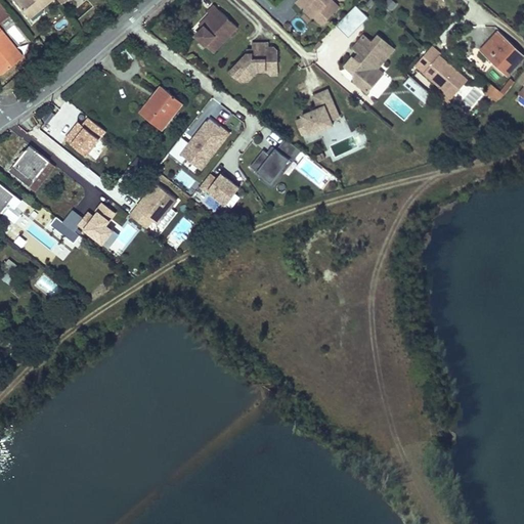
[(17,0),(15,3),(27,17),(49,0),(17,0)]
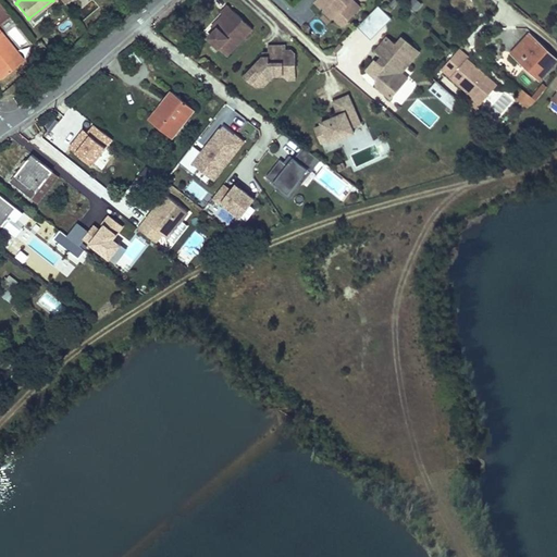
[(325,8),(317,0),(316,0),(314,2),(332,20),(333,17),(333,16),(336,14),(327,5),(325,8)]
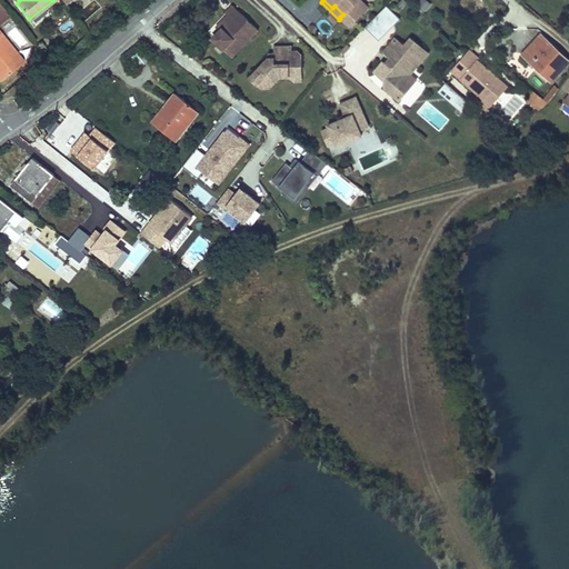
[(323,0),(332,8),(335,6),(343,15),(340,17),(340,18),(349,26),(367,7),(359,0),(323,0)]
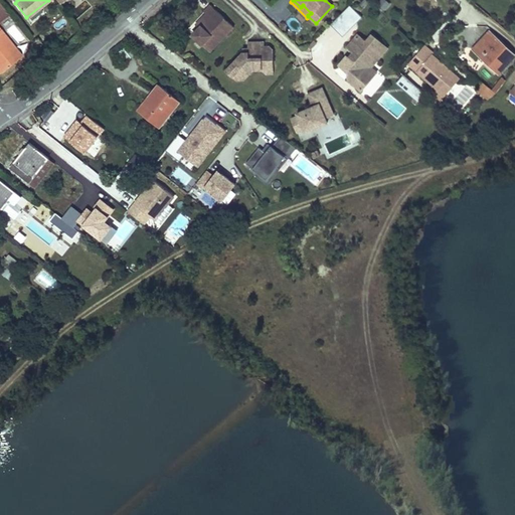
[(386,0),(379,0),(377,4),(384,10),(390,3),(386,0)]
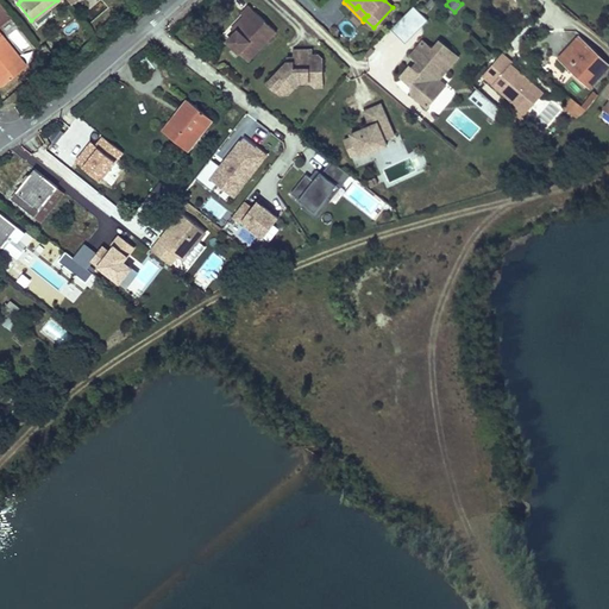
[(413,5),(391,29),(406,43),(428,19),(413,5)]
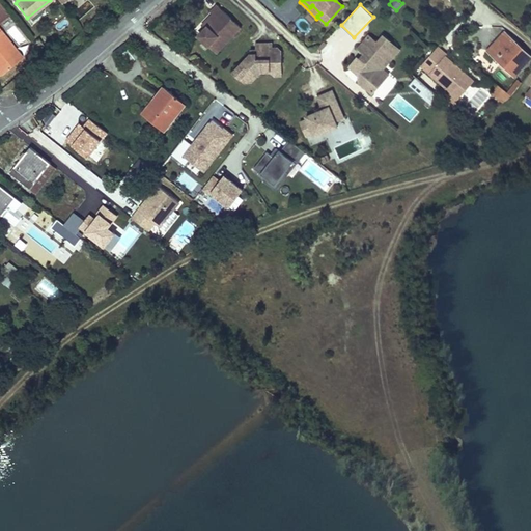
[(199,33),(218,51),(241,27),(217,5),(211,11),(213,14),(216,18),(207,26),(199,33)]
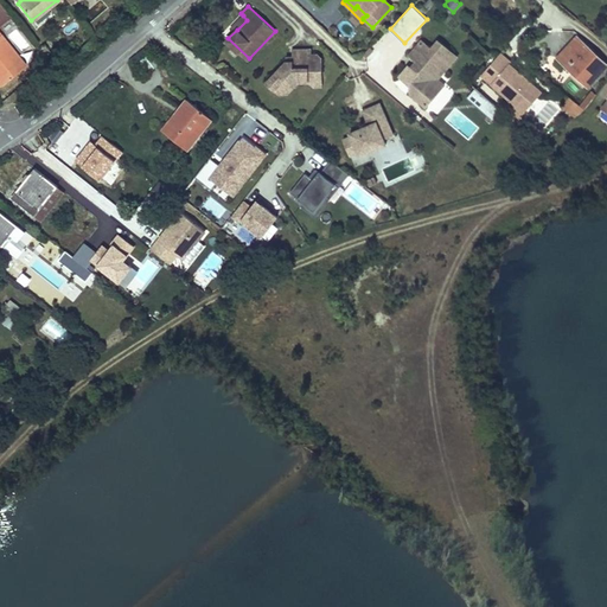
[(0,24),(10,17),(7,13),(0,18),(0,75),(5,81),(25,64),(0,32),(0,24)]
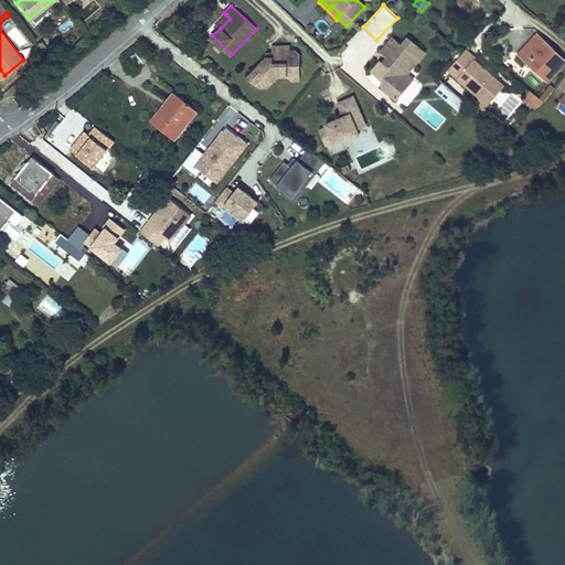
[(217,24),(221,28),(230,19),(226,14),(217,24)]
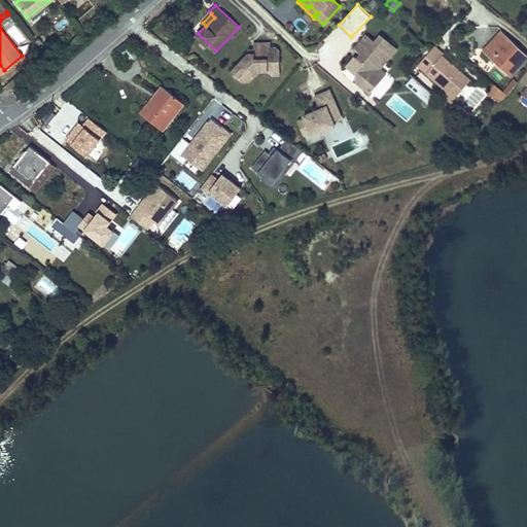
[(526,56),(501,32),(485,49),(511,73),(526,56)]
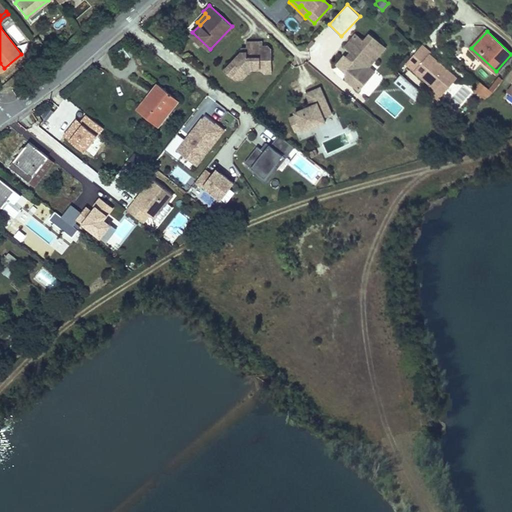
[(344,78),(357,89),(368,77),(362,72),(367,66),(383,47),(368,34),(362,41),(354,34),(343,46),(352,54),(347,60),(342,55),(335,64),(344,72),(344,78)]
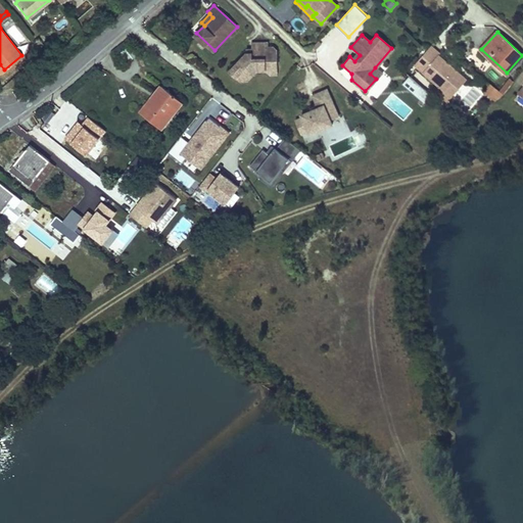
[(37,38),(33,42),(40,51),(44,48),(37,38)]
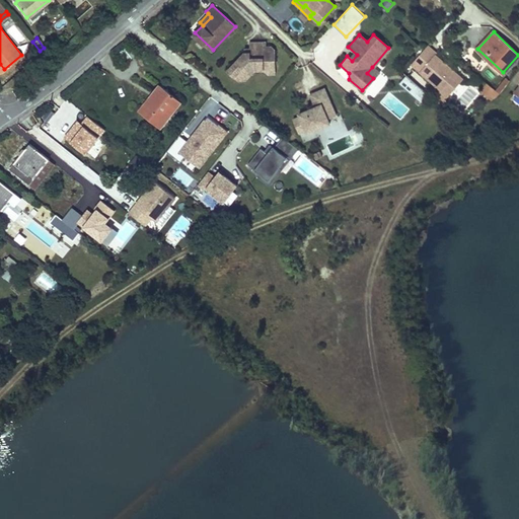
[(267,66),(275,66),(275,50),(271,46),(266,47),(266,42),(248,43),(249,53),(249,57),(243,57),(241,57),(228,71),(234,78),(243,69),(249,75),(254,71),(264,70),(267,66)]
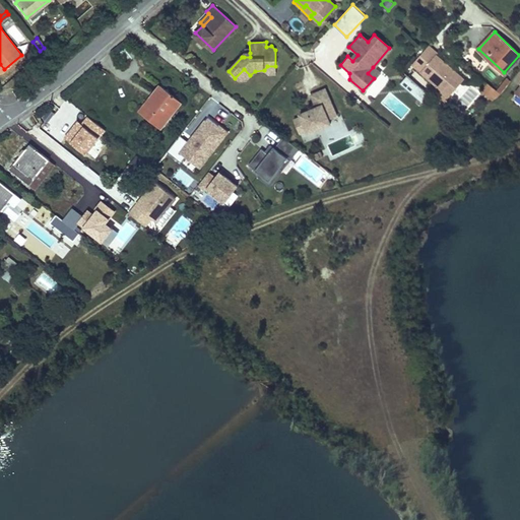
[(125,50),(130,59),(138,55),(133,45),(125,50)]
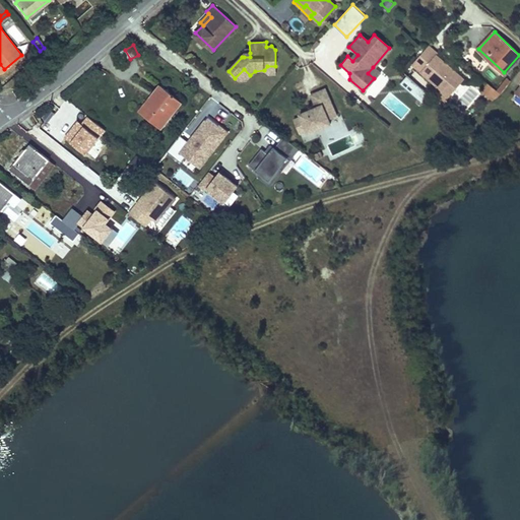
[(465,78),(437,55),(439,53),(430,45),(412,64),(442,89),(443,90),(449,83),(456,89),(465,78)]
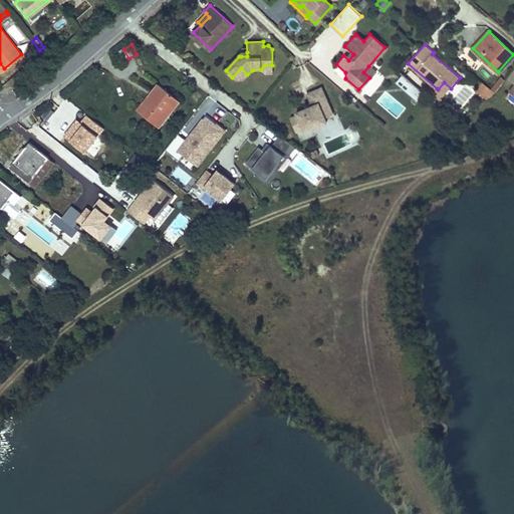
[(374,71),(368,66),(363,72),(369,77),(374,71)]
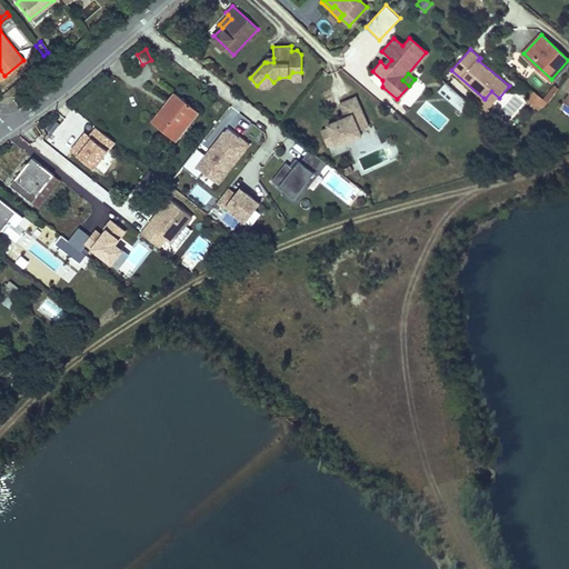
[(419,80),(401,100),(409,106),(426,86),(419,80)]
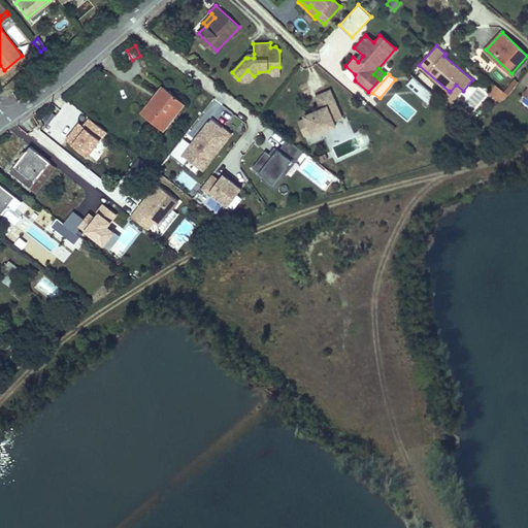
[(429,103),(435,95),(413,76),(405,85),(429,103)]
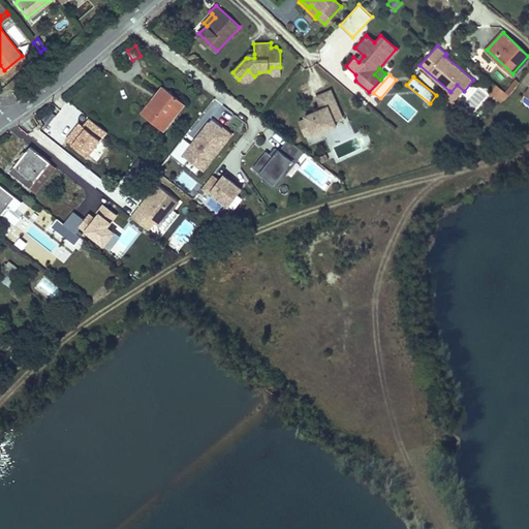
[(497,96),(502,90),(495,84),(490,90),(497,96)]
